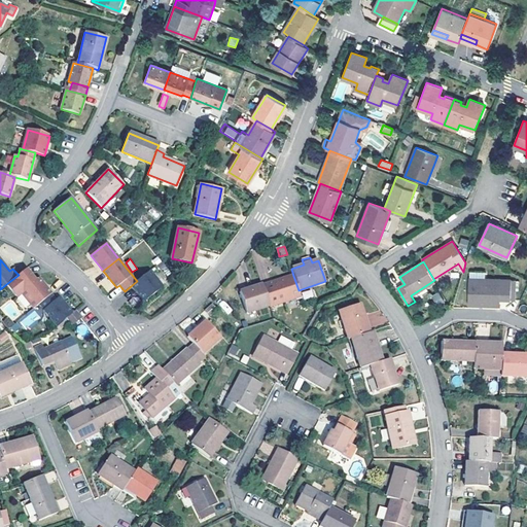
[(20,292),(34,280),(25,270),(19,275),(6,284),(16,296),(21,292),(20,292)]
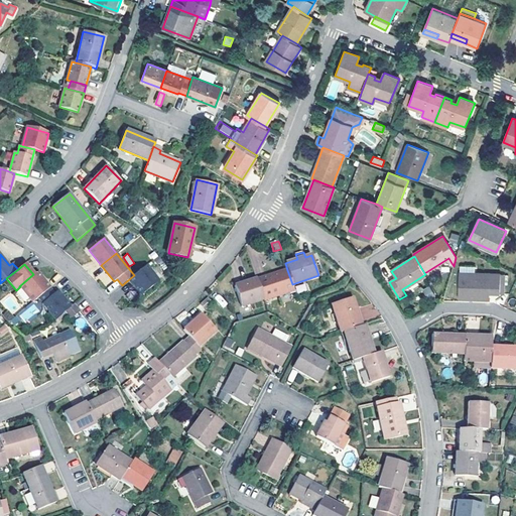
[(134,275),(129,279),(141,295),(159,280),(146,264),(134,275)]
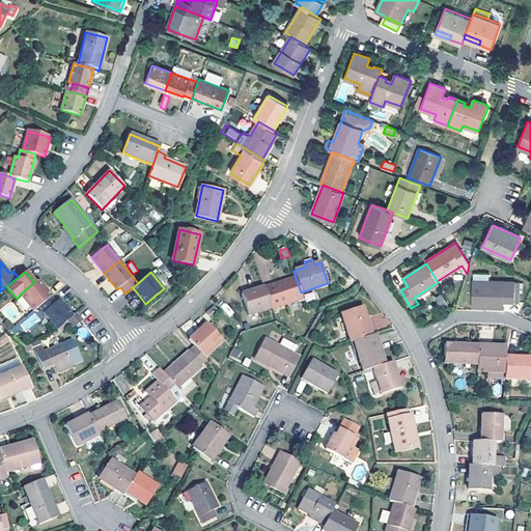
[(296,278),(263,288),(271,308),(271,309),(303,299),(301,292),(296,278)]
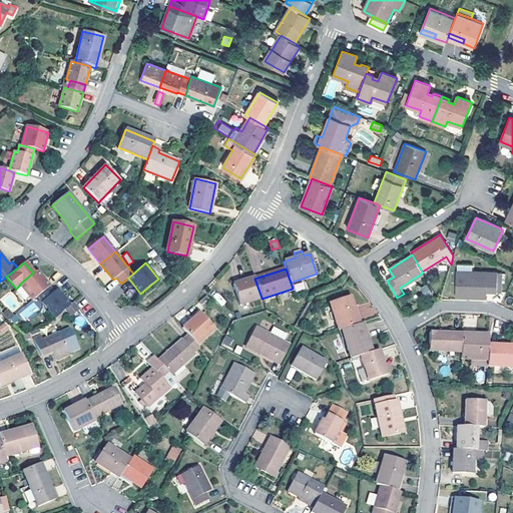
[(37,296),(50,286),(37,270),(33,273),(19,285),(20,285),(32,300),(37,296)]
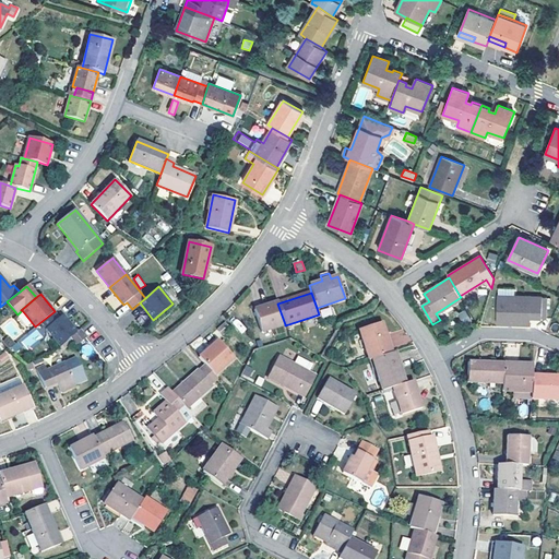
[(542,318),(542,296),(498,296),(497,324),(531,324),(532,318),(542,318)]
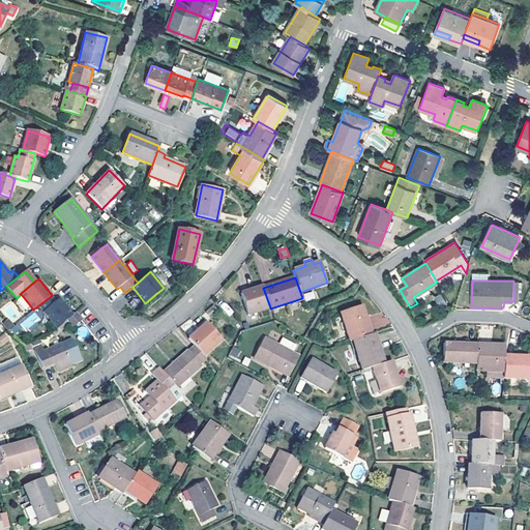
[(263,288),(263,287),(241,294),(248,315),(270,307),(263,288)]
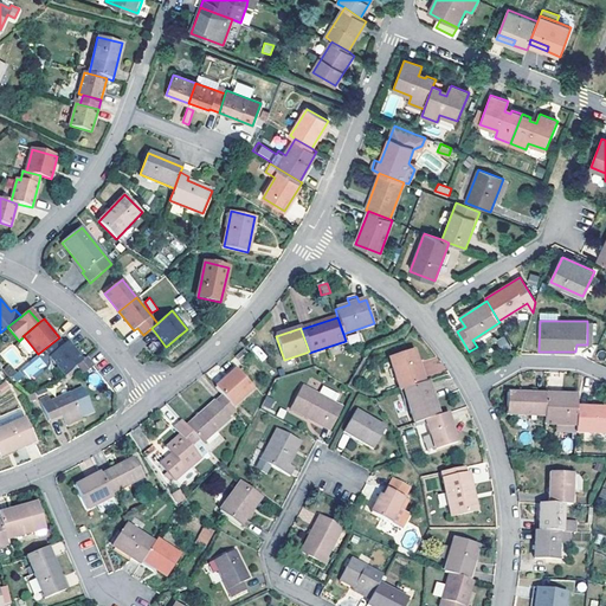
[(349,345),(361,341),(358,333),(347,336),(349,345)]
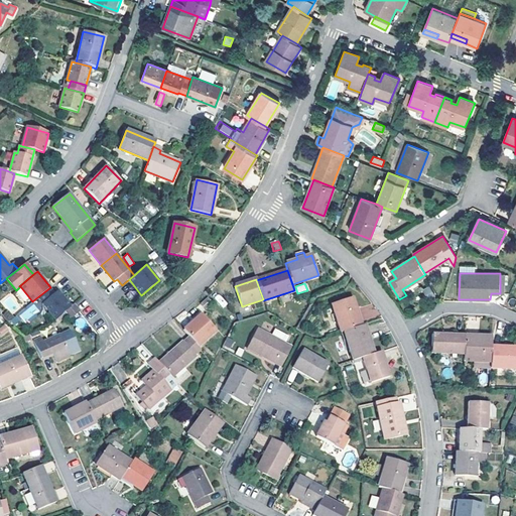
[(429,286),(424,289),(429,296),(434,294),(429,286)]
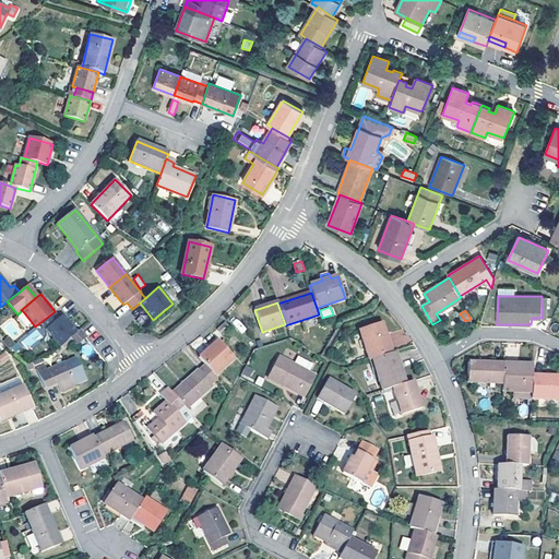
[(70,336),(75,332),(62,314),(59,318),(55,311),(40,322),(59,345),(70,336)]
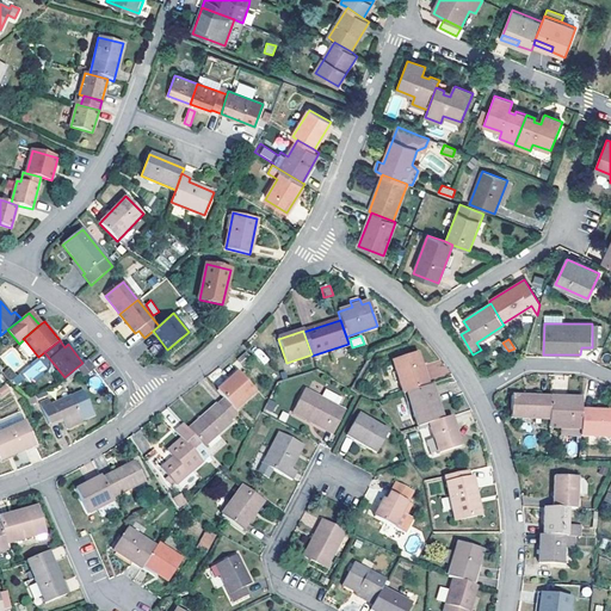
[(392,360),(402,394),(406,393),(429,386),(417,352),(392,360)]
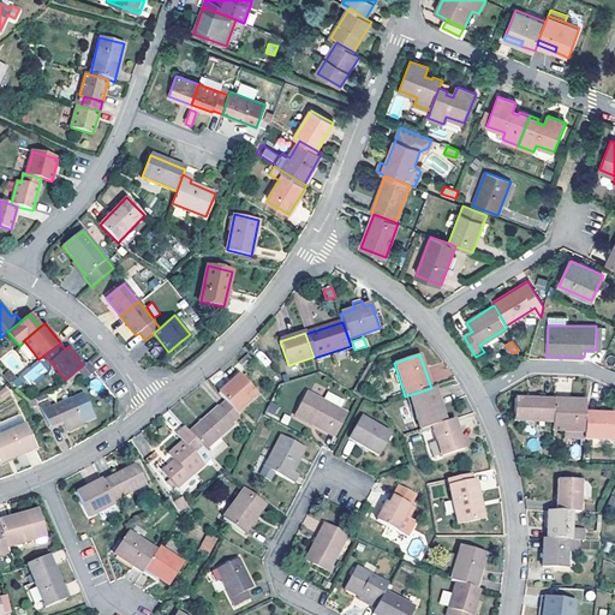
[(93,372),(85,363),(83,365),(77,370),(84,378),(93,372)]
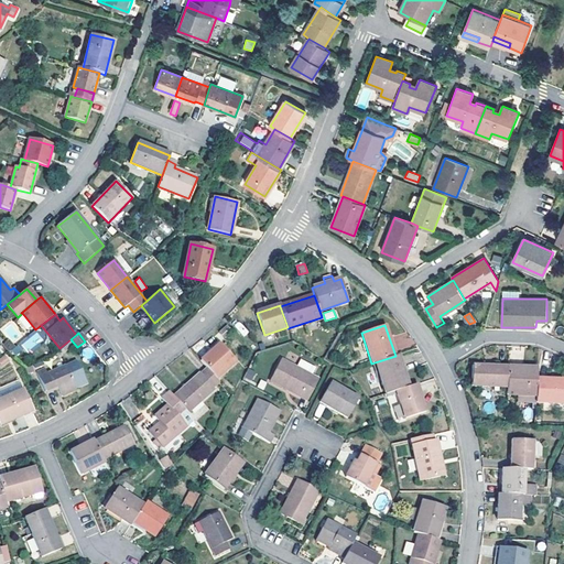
[(21,340),(25,350),(43,344),(39,334),(21,340)]
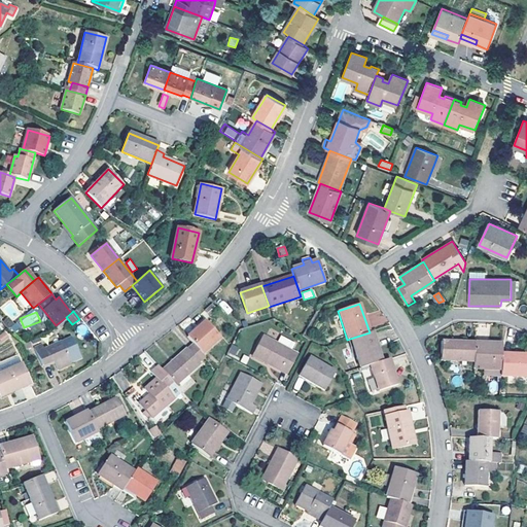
[(7,329),(12,325),(8,320),(3,324),(6,327),(7,329)]
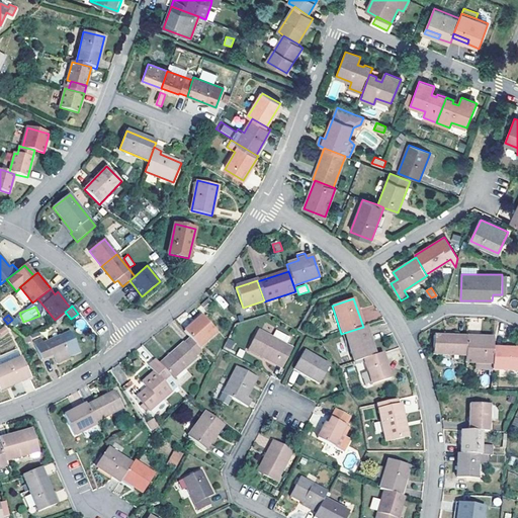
[(202,316),(183,332),(189,338),(198,348),(217,332),(202,316)]
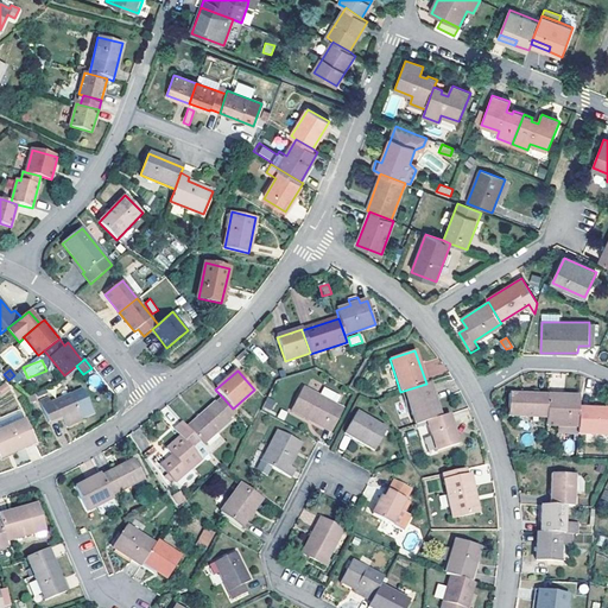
[(404,391),(415,425),(428,420),(441,417),(429,382),(426,384),(404,391)]
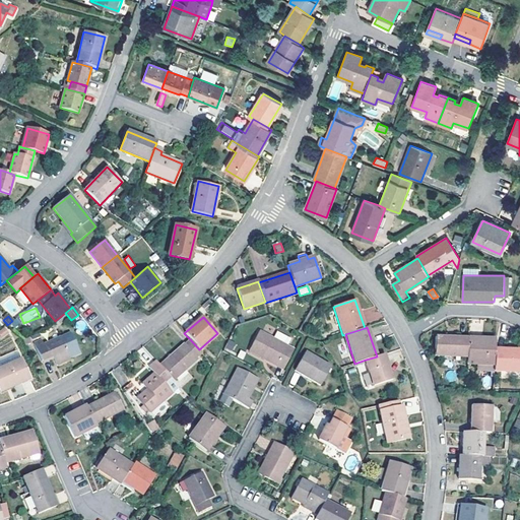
[(294,349),(259,331),(249,350),(283,370),(294,349)]
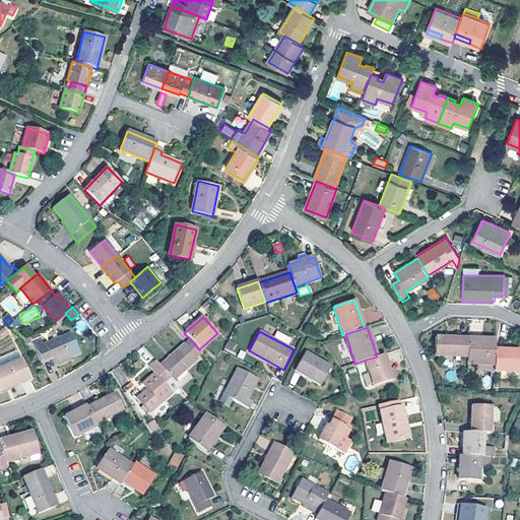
[(41,339),(33,343),(41,361),(52,355),(56,365),(69,359),(68,358),(78,352),(69,332),(43,344),(41,339)]
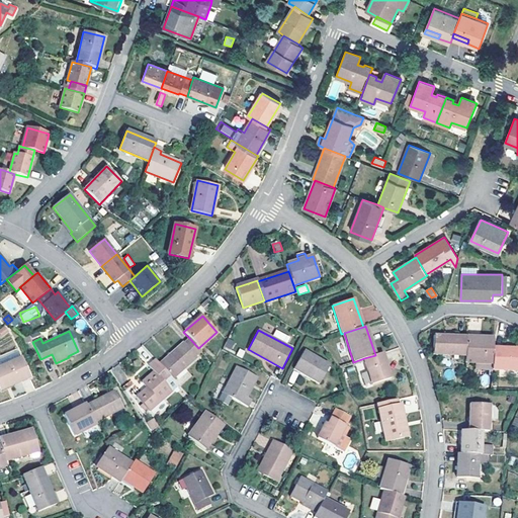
[(285,340),(287,335),(275,331),(273,337),(285,340)]
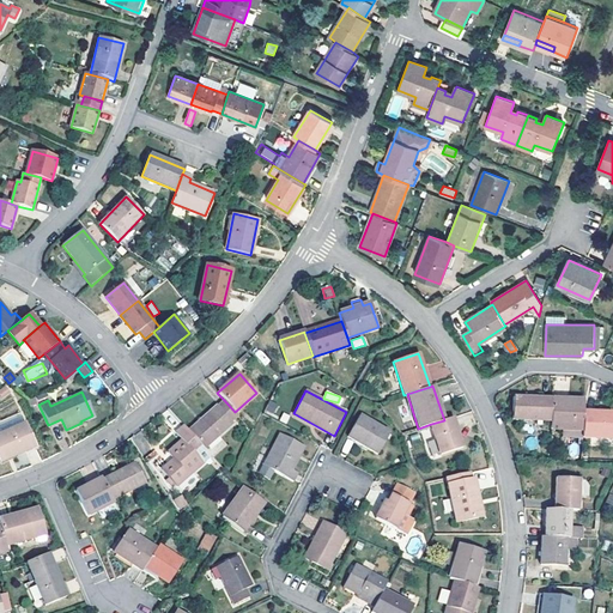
[(552,422),(552,399),(514,399),(513,420),(552,422)]
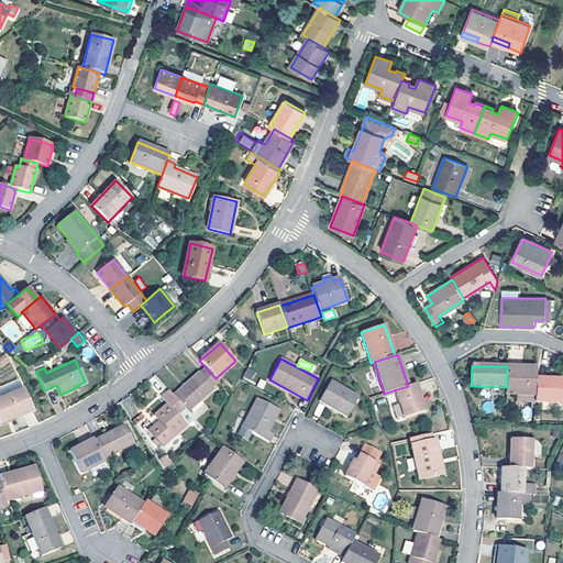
[(537,378),(537,367),(507,366),(507,387),(506,394),(536,395),(537,378)]
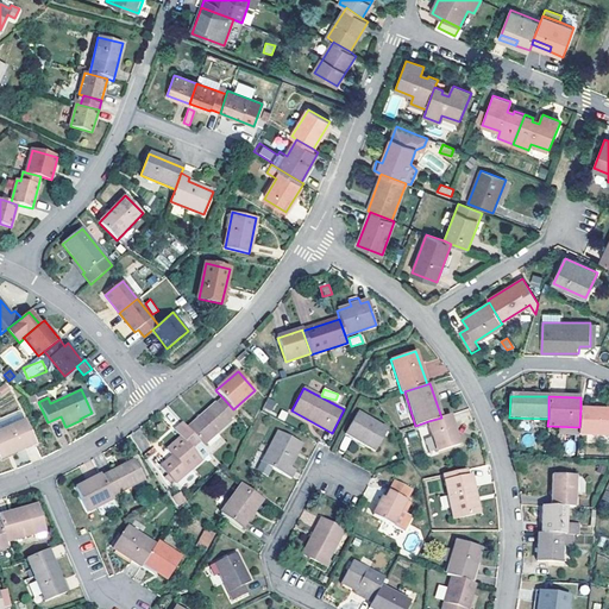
[(233,409),(223,397),(217,403),(215,402),(187,428),(196,438),(202,446),(232,420),(230,418),(237,413),(233,409)]
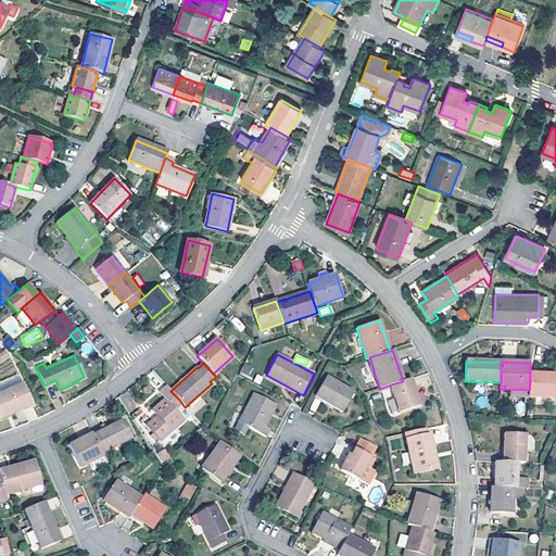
[(249,377),(253,367),(244,364),(240,373),(249,377)]
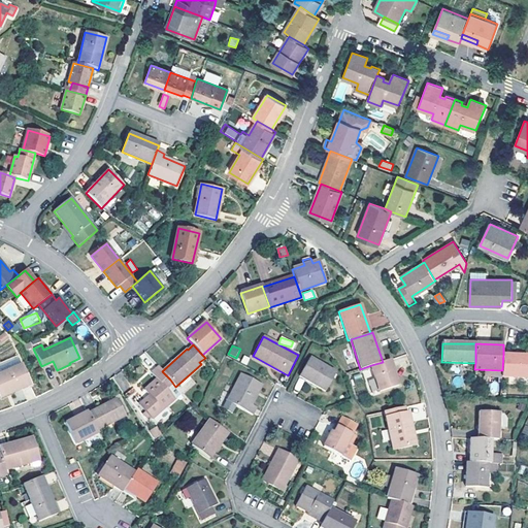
[(502,370),(502,376),(527,376),(527,356),(503,355),(502,370)]
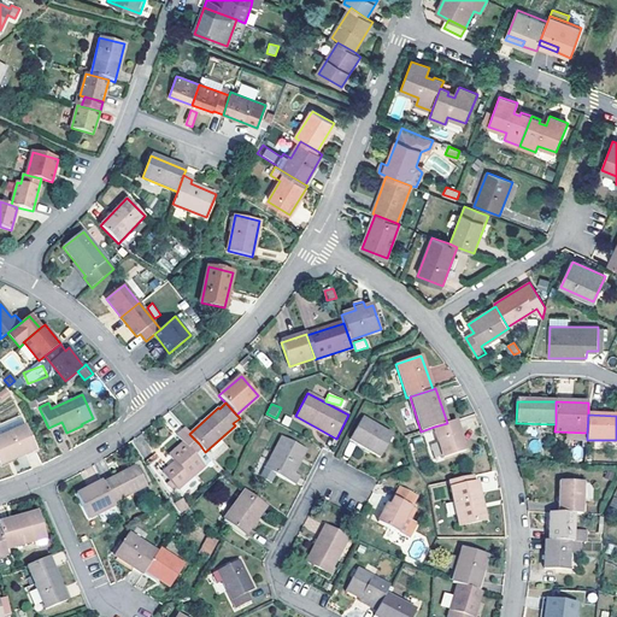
[(392,435),(362,417),(348,440),(380,458),(392,435)]
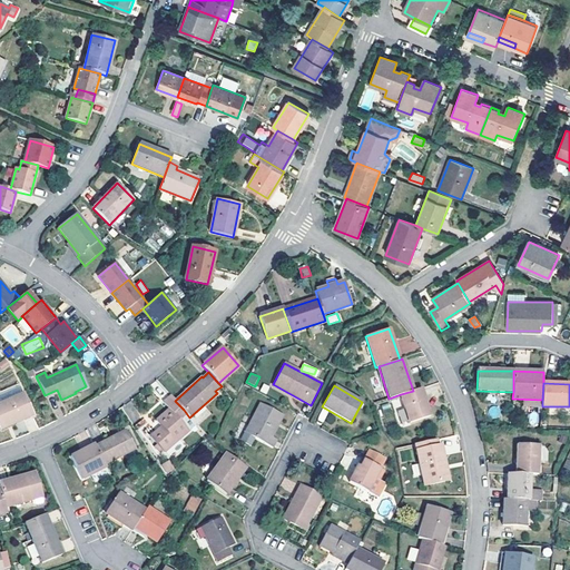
[(413,391),(401,394),(410,423),(430,416),(421,387),(413,391)]
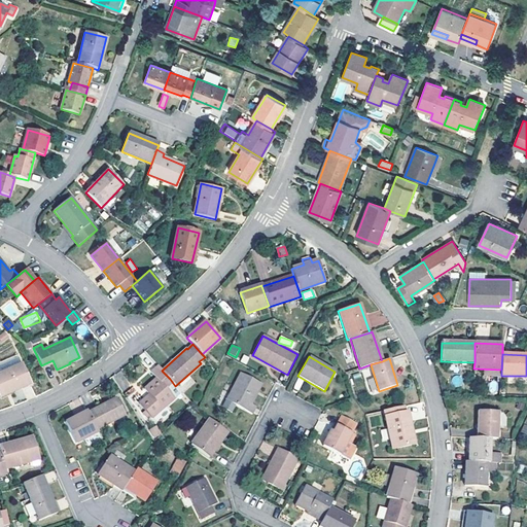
[(31,384),(22,363),(0,373),(0,395),(14,389),(15,390),(31,384)]
